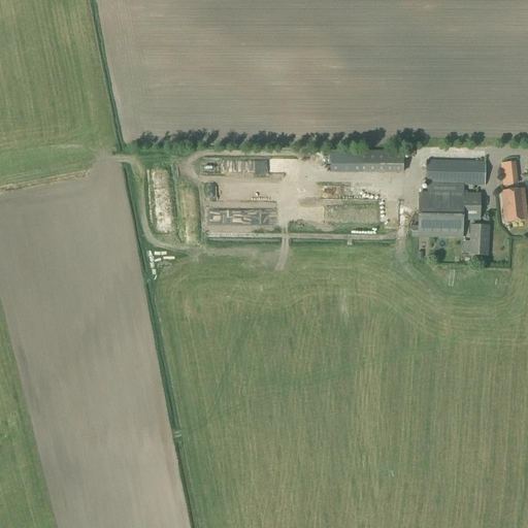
[(361,152),(361,172),(402,173),(402,153),(361,152)]
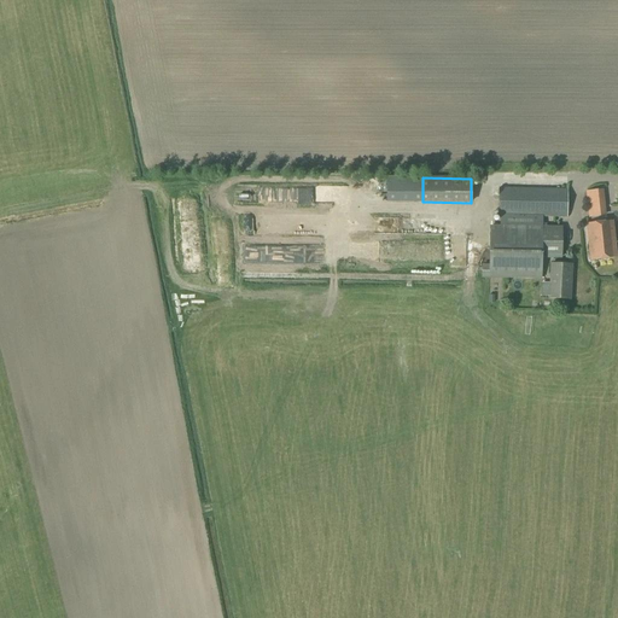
[(567,217),(565,190),(499,188),(499,216),(567,217)]
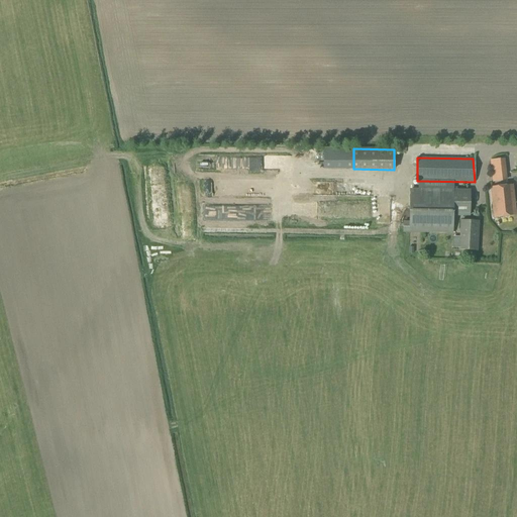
[(506,182),(504,159),(491,161),(493,183),(506,182)]
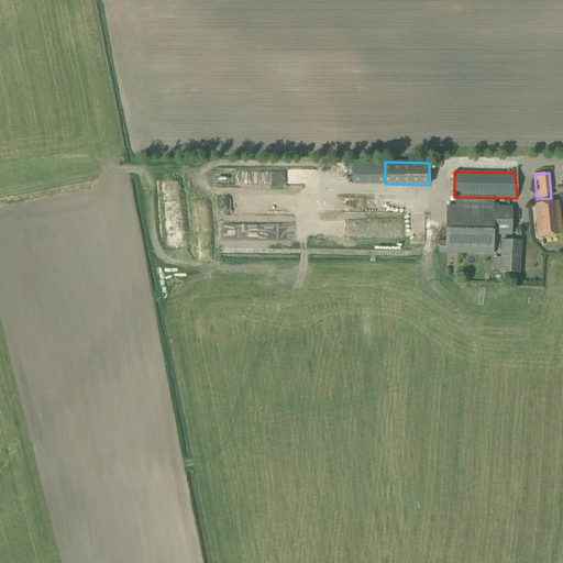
[(538,238),(561,234),(558,202),(534,205),(538,238)]
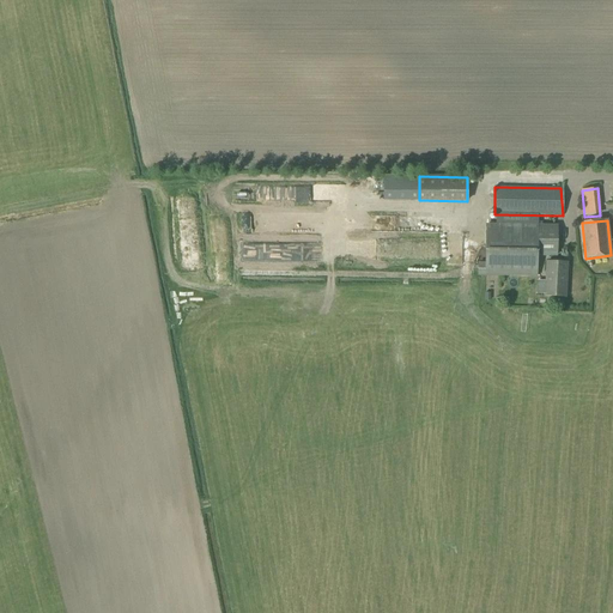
[(557,255),(557,226),(538,226),(538,225),(485,224),(485,262),(478,262),(478,277),(536,277),(538,255),(557,255)]
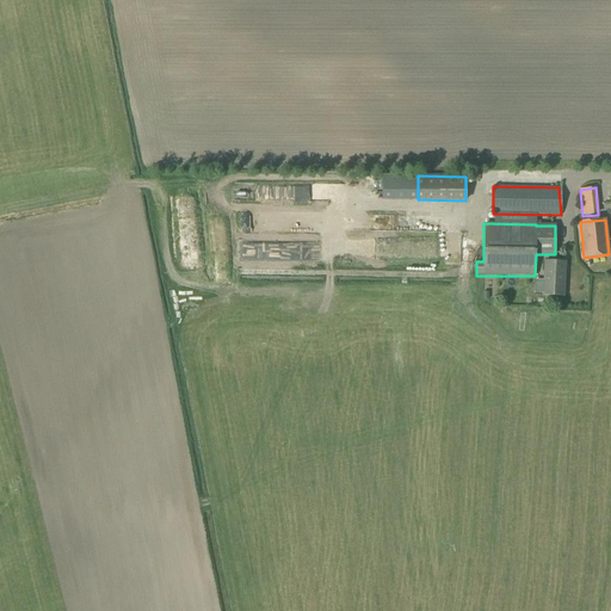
[(322,240),(278,241),(278,264),(314,263),(314,252),(322,251),(322,240)]
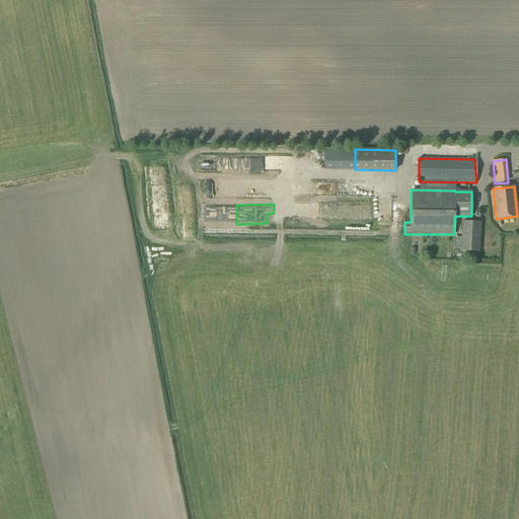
[(478,251),(479,223),(462,222),(461,250),(478,251)]
